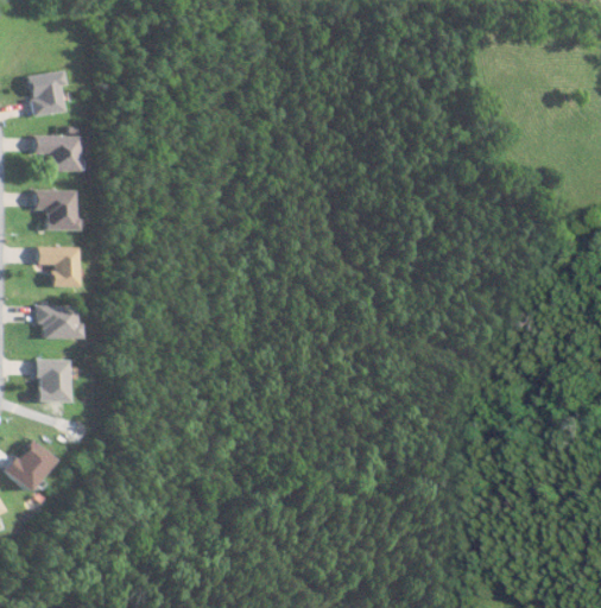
[(30,76),(36,116),(67,112),(63,87),(69,86),(67,71),(30,76)]
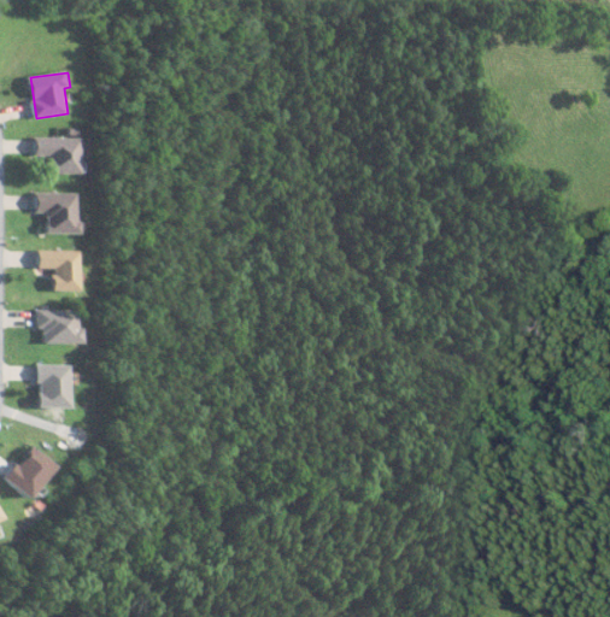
[(82,175),(83,135),(37,135),(37,157),(51,157),(51,174),(82,175)]
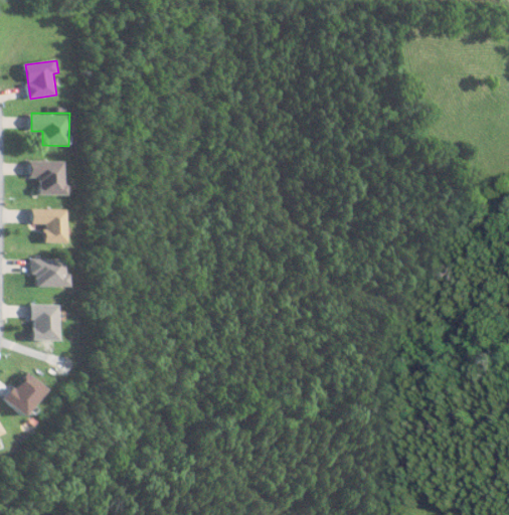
[(66,161),(31,160),(30,178),(39,178),(39,195),(65,196),(66,161)]
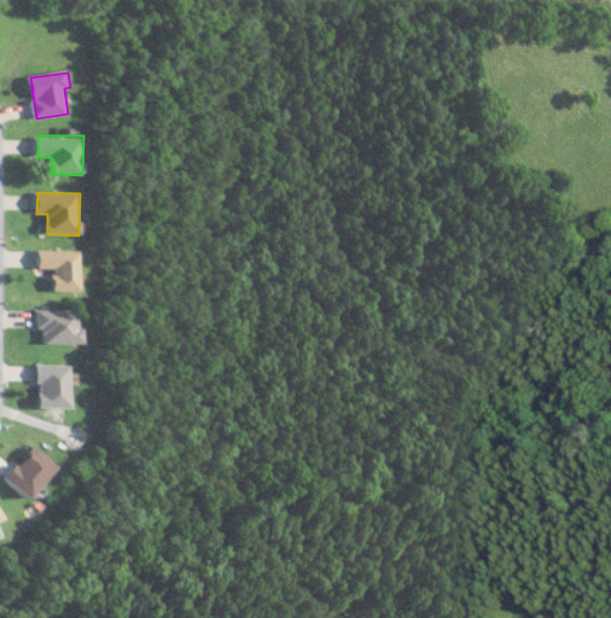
[(80,252),(39,250),(39,269),(53,269),(52,291),(79,292),(80,252)]
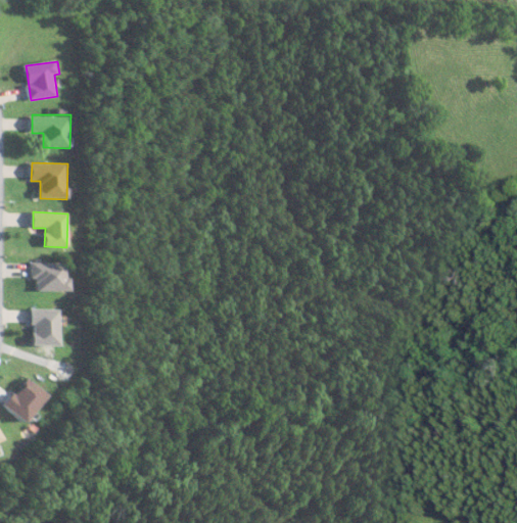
[(67,291),(68,263),(31,263),(30,280),(35,280),(35,291),(67,291)]
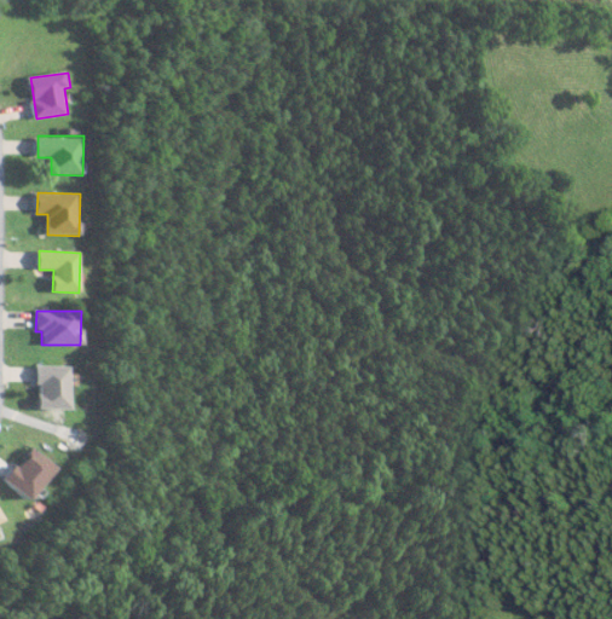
[(69,410),(70,366),(38,365),(36,409),(69,410)]
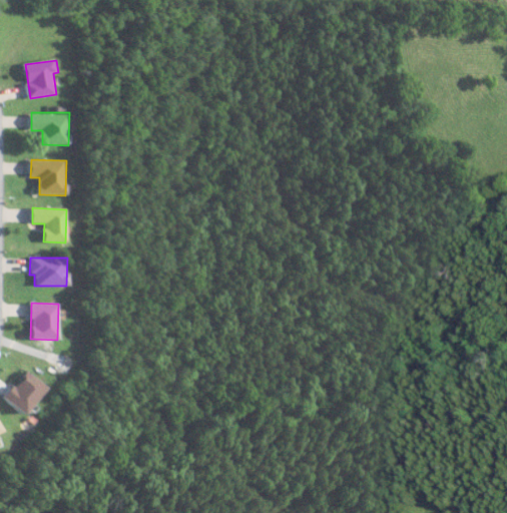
[(46,388),(24,372),(3,400),(25,417),(46,388)]
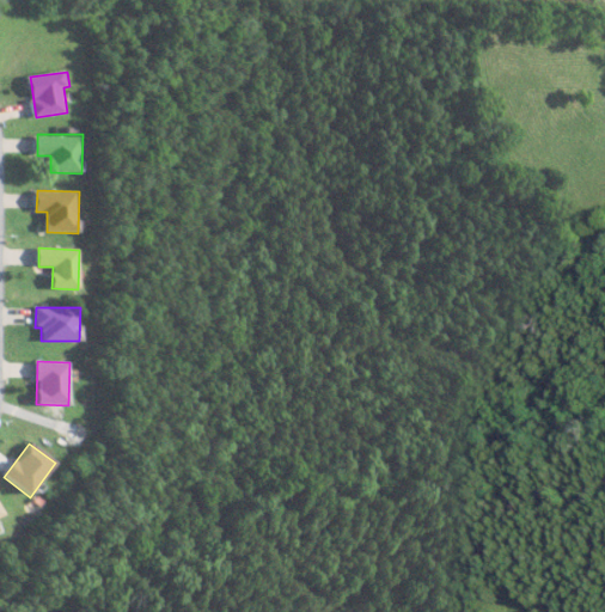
All buildings are outlined.
